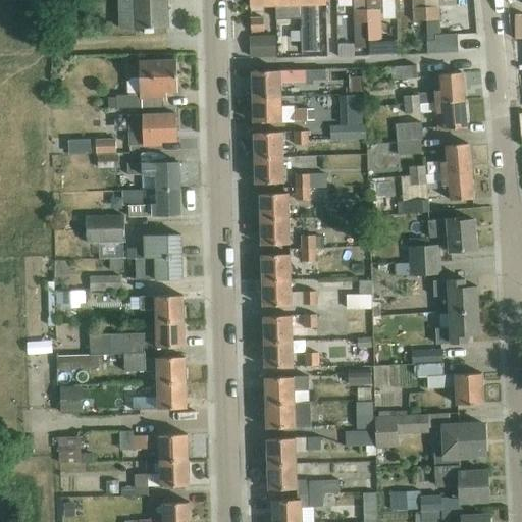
[(118,0),(120,30),(167,28),(167,13),(171,8),(167,4),(166,0),(118,0)]
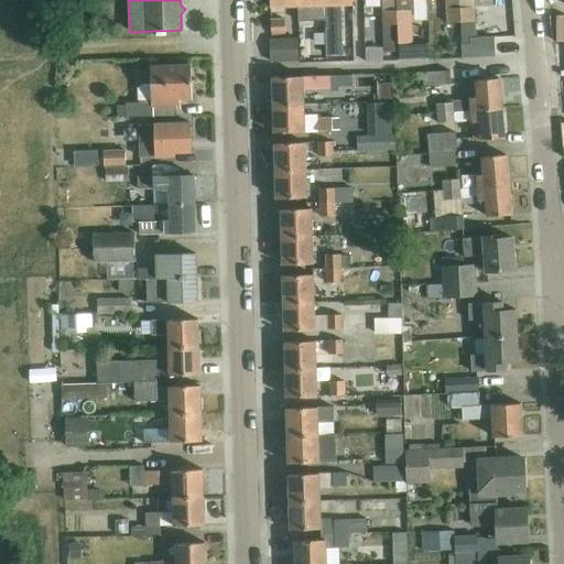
[(325,0),(299,0),(299,7),(300,22),(326,21),(326,19),(325,6),(325,0)]
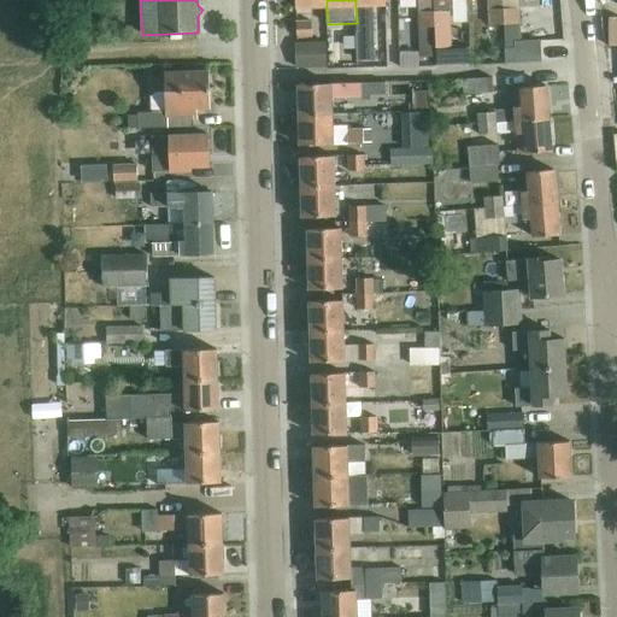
[(386,0),(356,0),(356,6),(357,21),(357,23),(357,36),(357,50),(357,62),(374,62),(372,6),(375,5),(387,5),(386,0)]
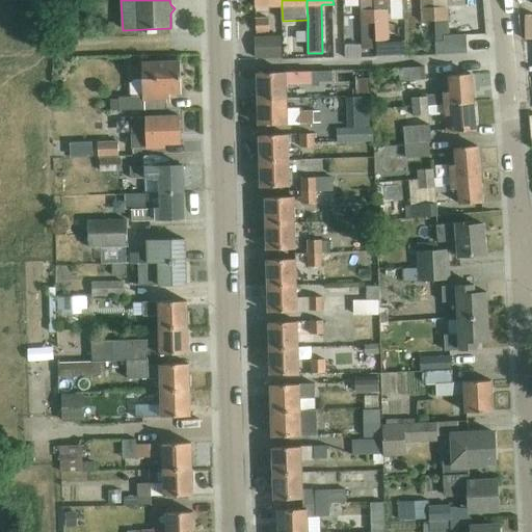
[(360,0),(361,9),(361,24),(362,43),(362,50),(375,49),(375,45),(374,9),(373,0),(360,0)]
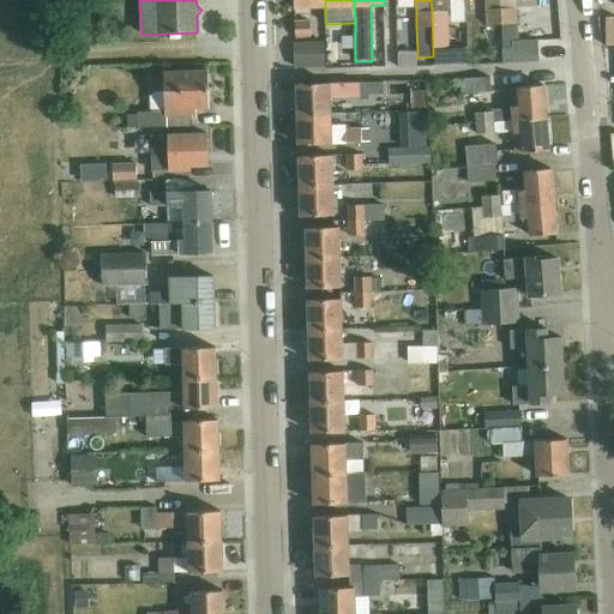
[(431,0),(432,11),(433,52),(449,50),(449,28),(447,11),(447,0),(431,0)]
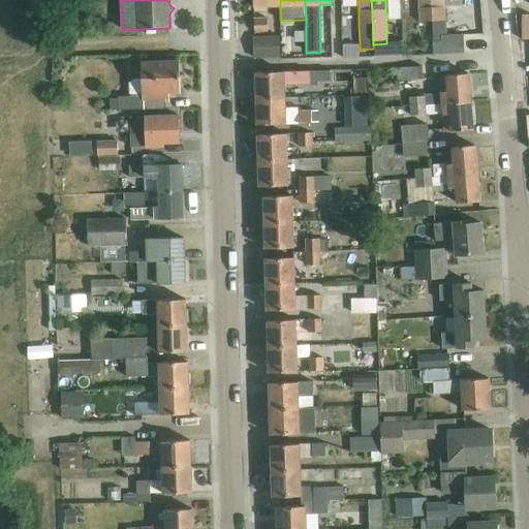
[(417,0),(418,21),(432,20),(432,7),(431,0),(417,0)]
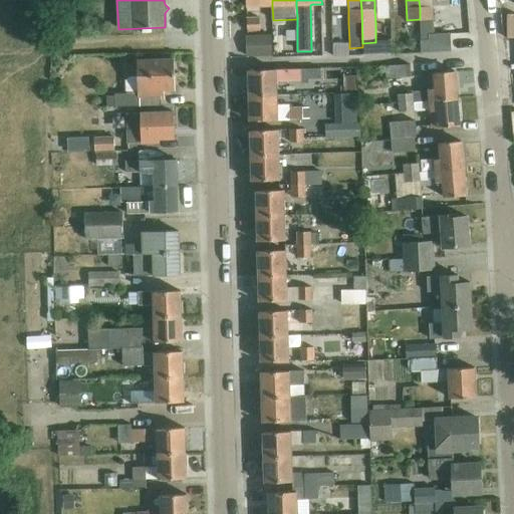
[(433,7),(420,7),(420,19),(421,37),(421,44),(421,52),(451,51),(451,50),(451,33),(434,34),(434,21),(433,7)]
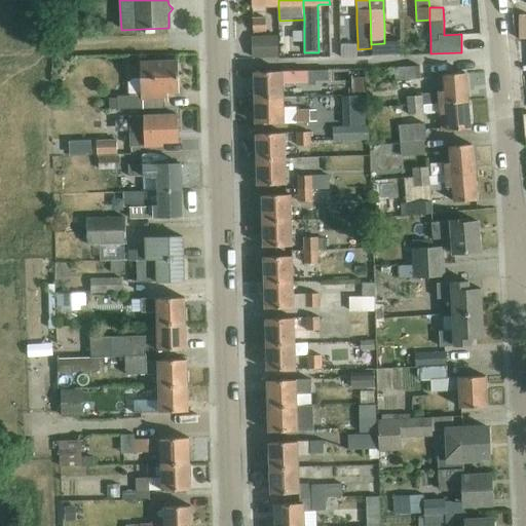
[(254,32),(266,32),(266,19),(253,19),(254,32)]
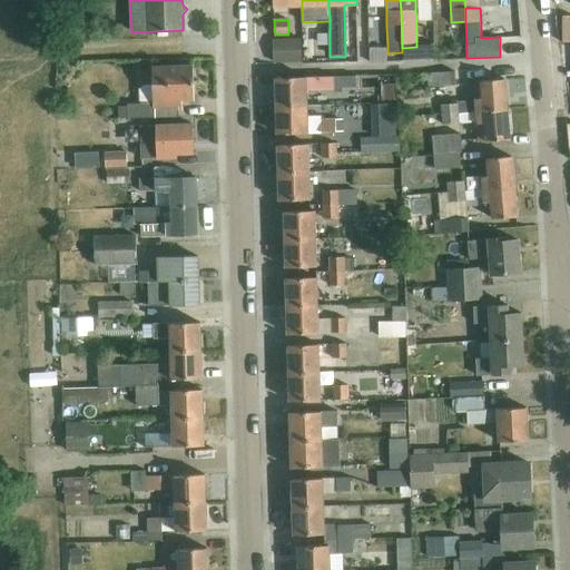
[(275,62),(301,62),(301,40),(275,40),(275,62)]
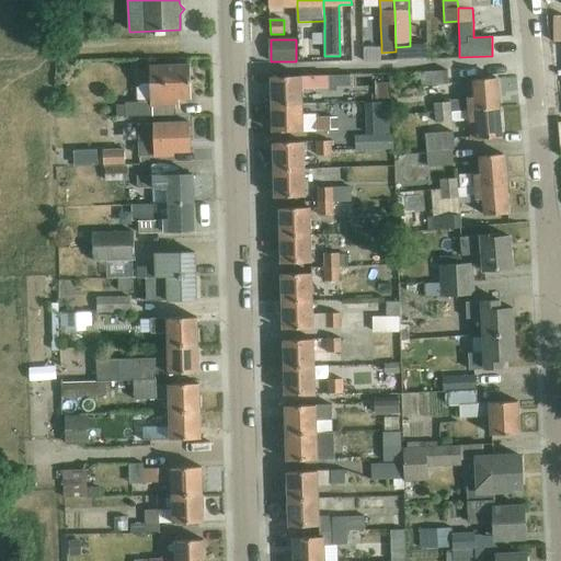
[(381,45),(363,45),(363,61),(381,60),(381,53),(381,45)]
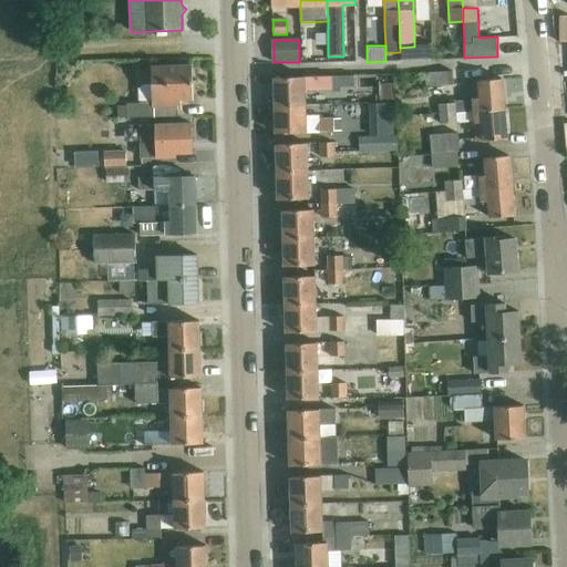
[(127,106),(119,107),(119,119),(129,119),(155,119),(154,107),(181,106),(181,101),(193,100),(192,68),(153,69),(153,84),(143,84),(138,89),(138,98),(138,103),(127,104),(127,106)]
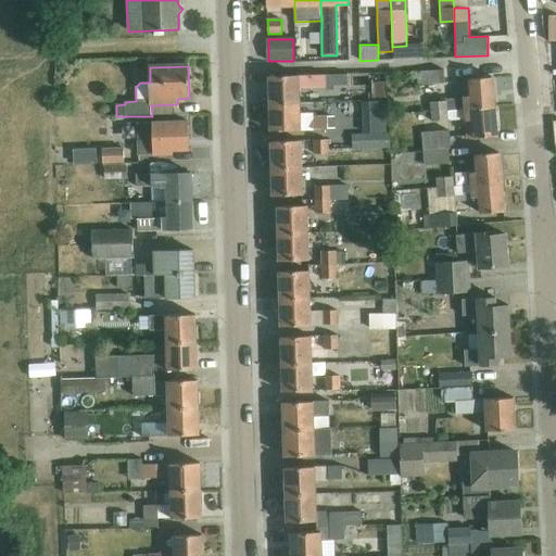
[(444,84),(443,71),(416,72),(417,86),(444,84)]
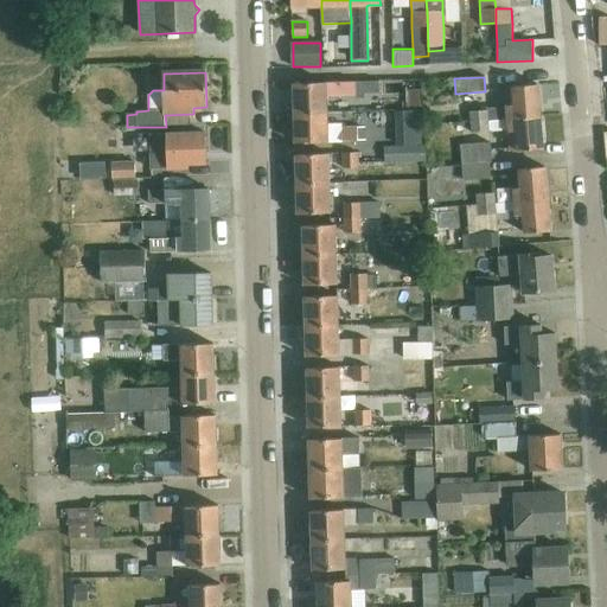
[(353,82),(340,82),(340,97),(355,96),(353,82)]
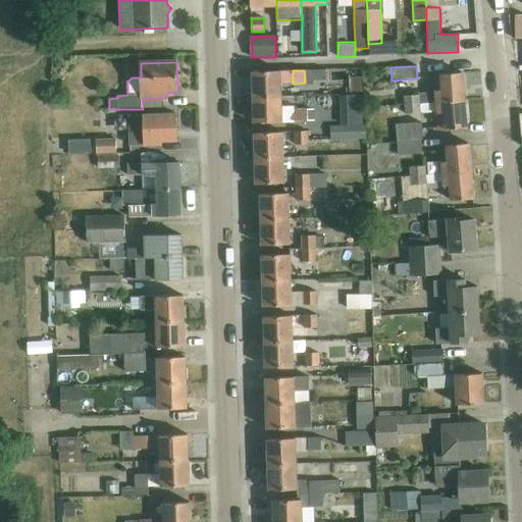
[(253,98),(281,97),(280,71),(252,71),(253,98)]
